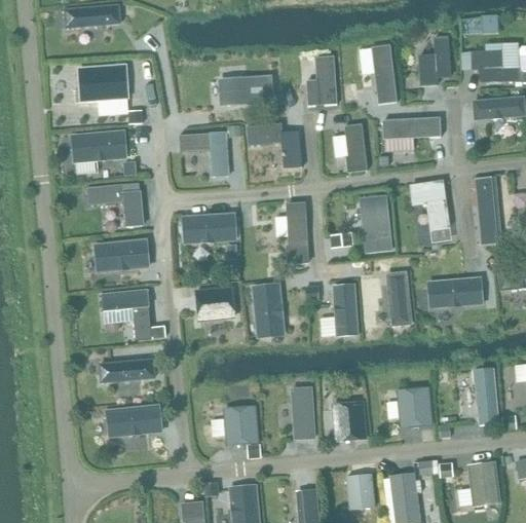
[(64,9),(66,27),(119,23),(118,4),(64,9)]
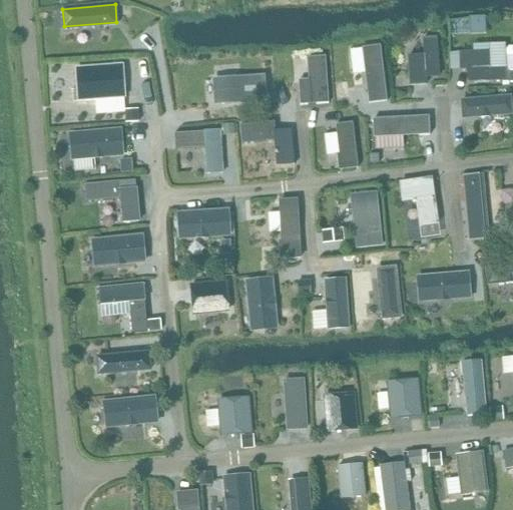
[(485,15),(470,15),(470,32),(486,31),(485,15)]
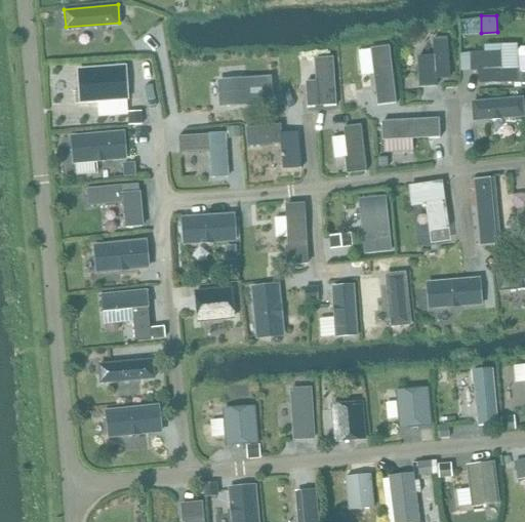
[(435,54),(417,55),(419,86),(437,84),(436,78),(449,77),(446,36),(434,37),(435,54)]
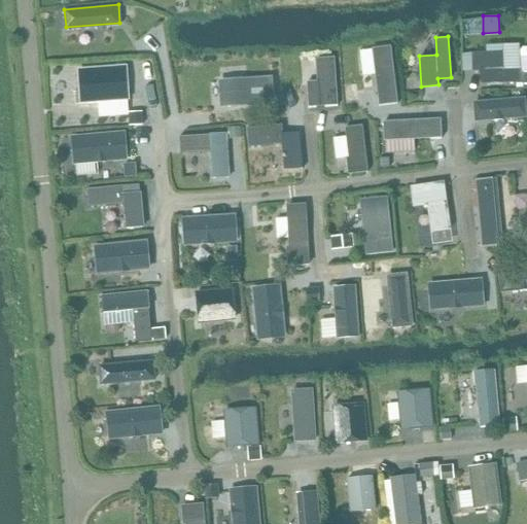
[(391,45),(373,47),(379,104),(397,102),(391,45)]
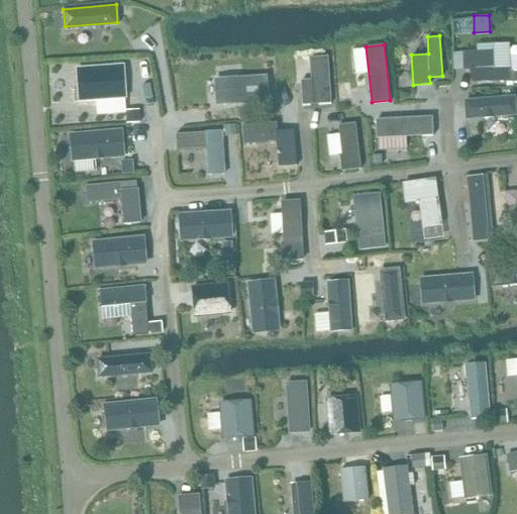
[(511,79),(511,66),(494,67),(493,48),(463,50),(463,67),(471,67),(472,81),(511,79)]
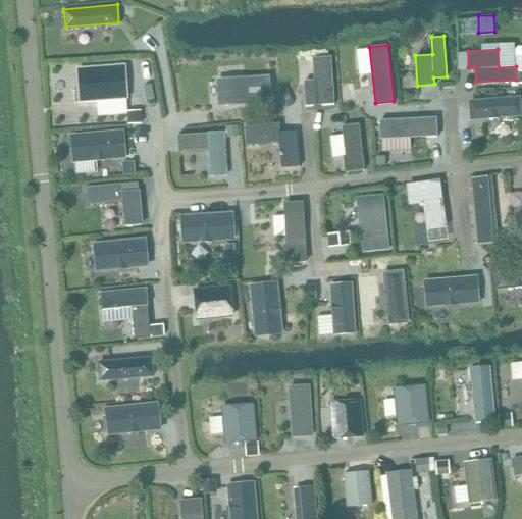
[(334,101),(331,56),(314,57),(318,103),(334,101)]
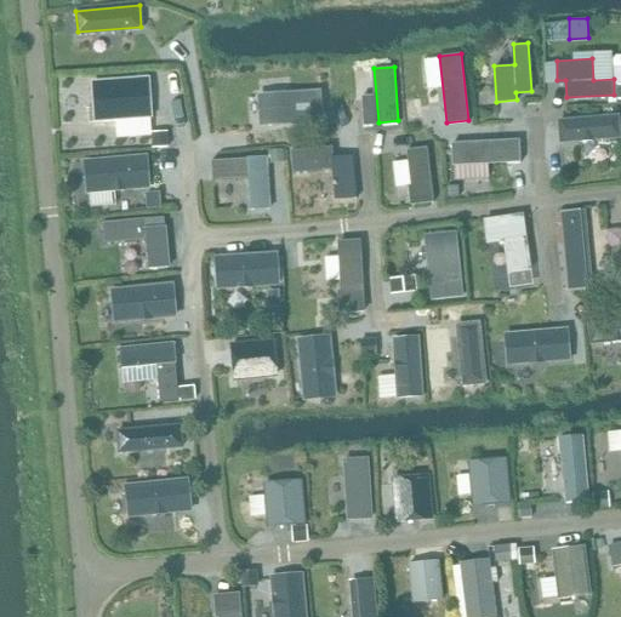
[(148,78),(103,80),(103,90),(96,90),(98,118),(151,114),(148,78)]
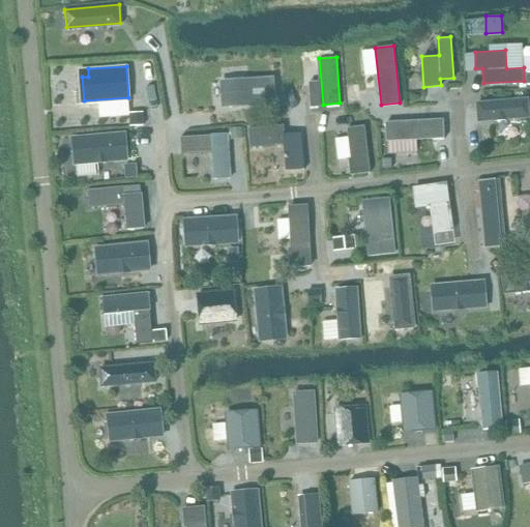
[(224,80),(226,105),(273,100),(272,76),(224,80)]
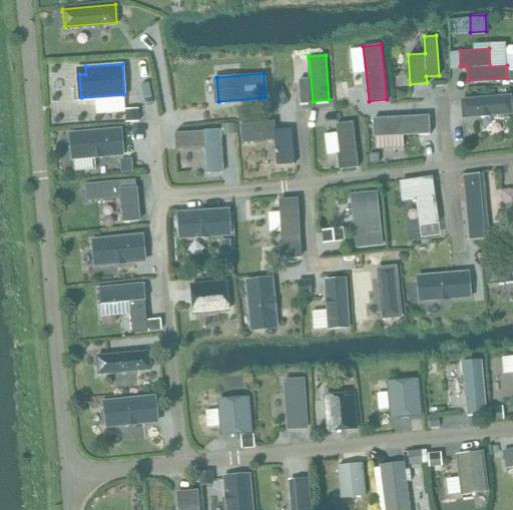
[(512,111),(510,94),(462,98),(463,115),(512,111)]
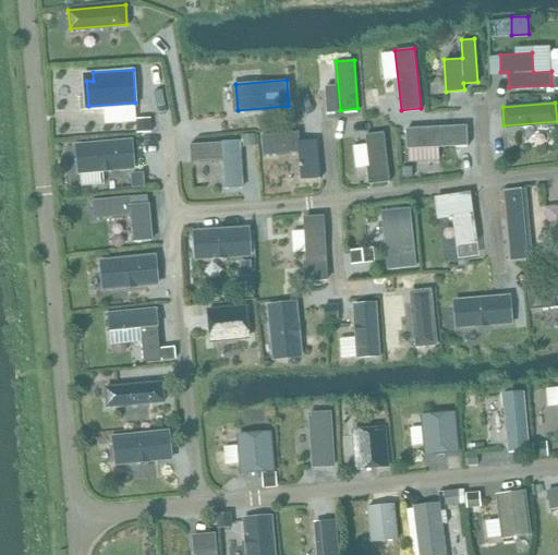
[(149,119),(136,120),(137,130),(150,129),(149,119)]
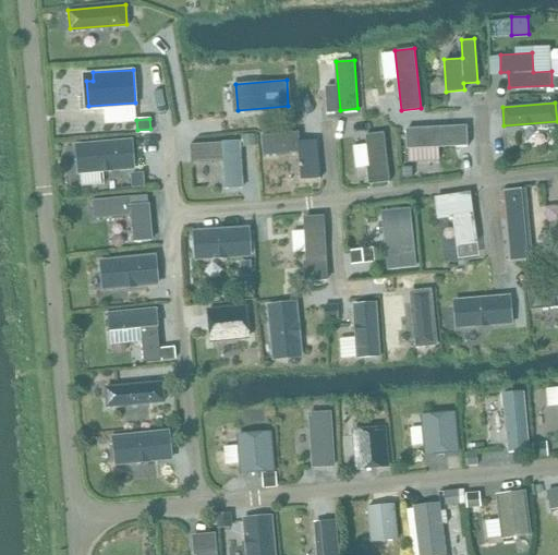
[(468,144),(466,123),(407,128),(408,147),(468,144)]
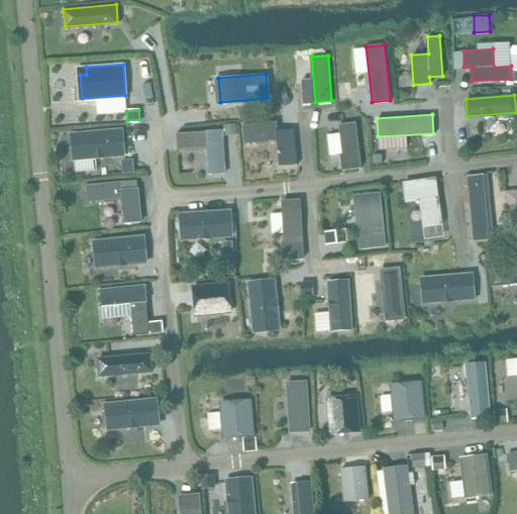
[(276,120),(242,124),(244,143),(276,139),(279,166),(297,164),(293,129),(277,130),(276,120)]
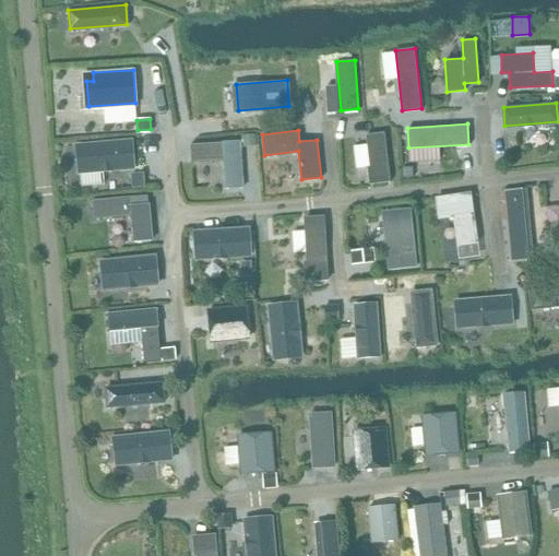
[(254,132),(241,133),(242,145),(257,144),(254,132)]
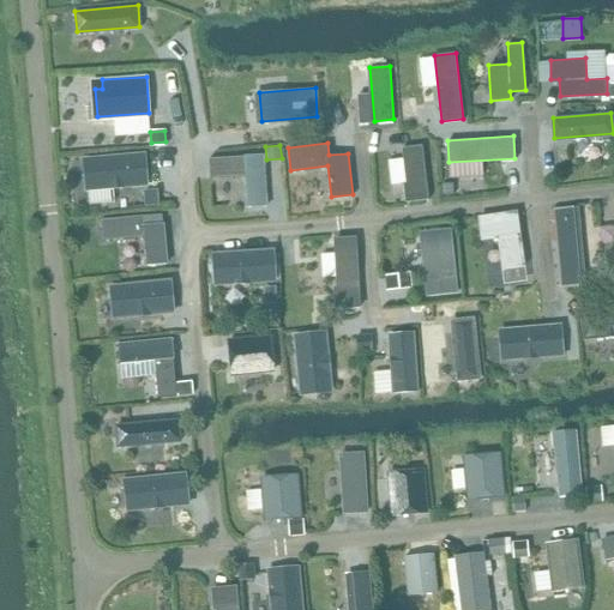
[(421,145),(401,146),(405,181),(403,181),(405,201),(427,199),(421,145)]
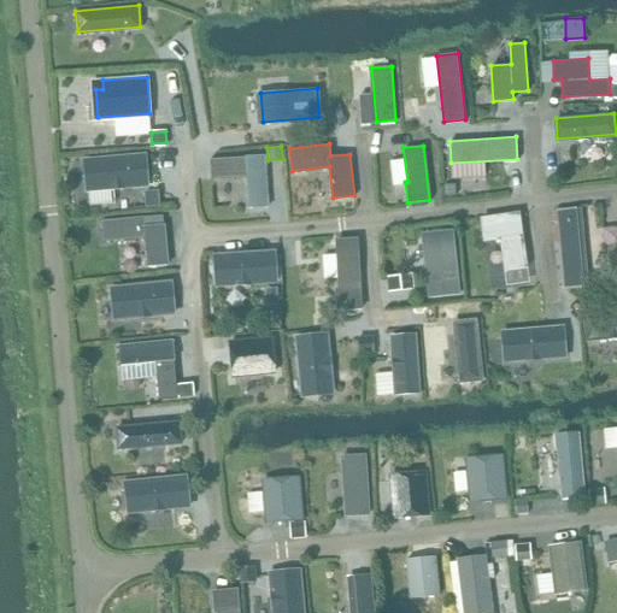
[(84,161),(87,189),(147,183),(145,153),(88,158),(84,161)]
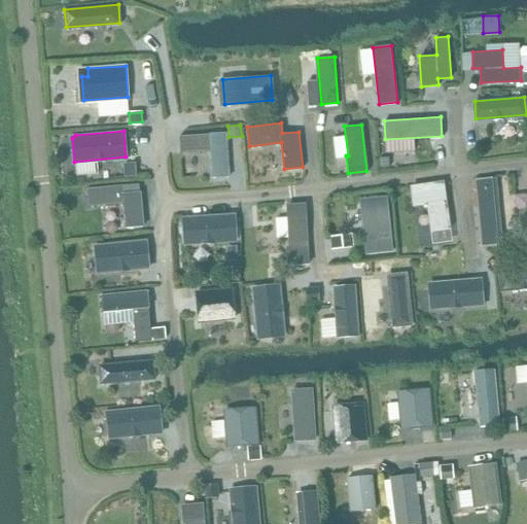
[(211,148),(213,175),(229,174),(226,132),(179,135),(180,150),(211,148)]
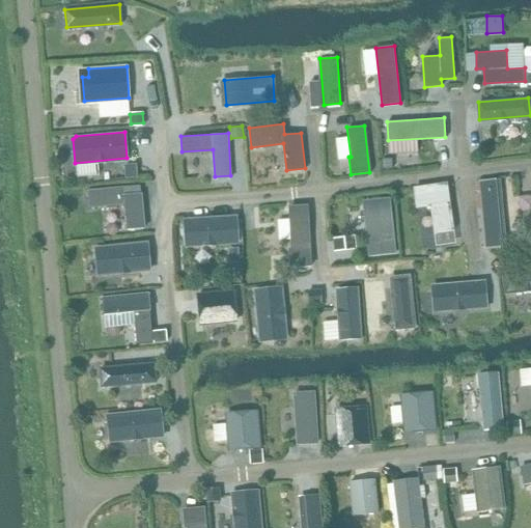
[(136,162),(124,163),(124,177),(137,176),(136,162)]
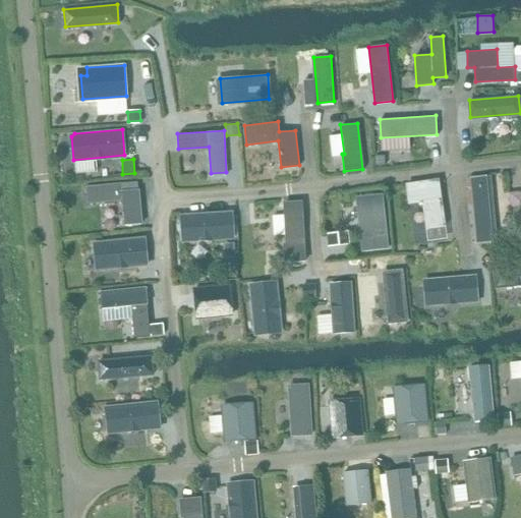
[(476,242),(498,240),(490,174),(470,176),(476,242)]
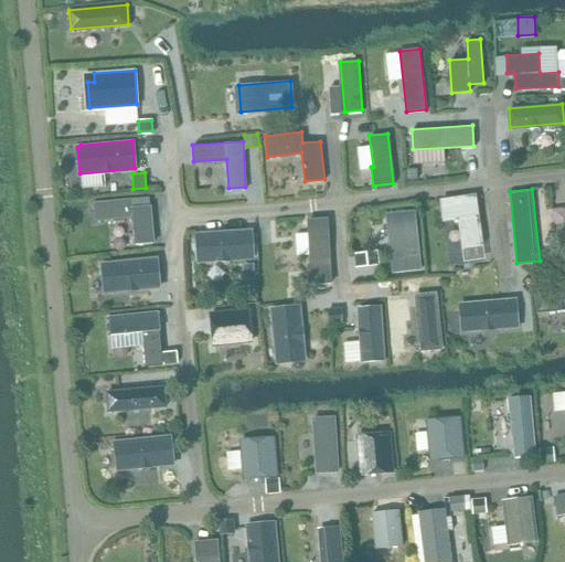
[(475,194),(440,199),(444,219),(458,216),(462,247),(482,245),(475,194)]
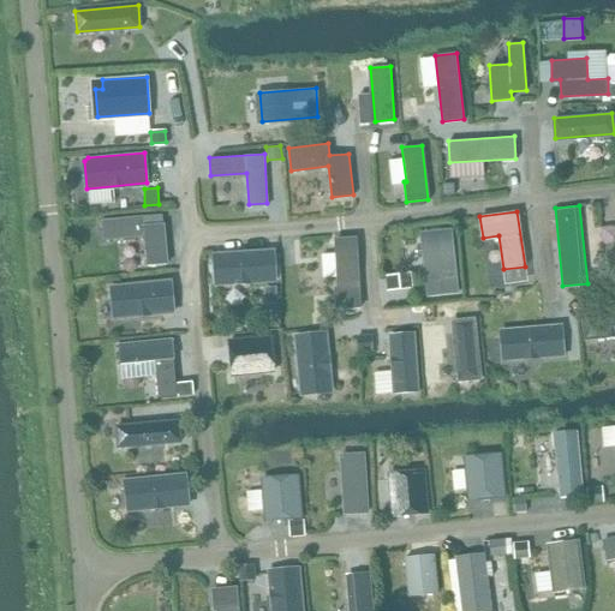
[(103,239),(144,235),(147,263),(167,261),(163,223),(144,225),(144,214),(101,219),(103,239)]
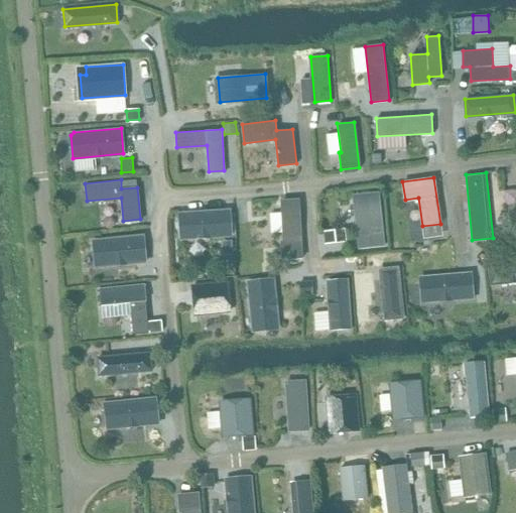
[(384,244),(378,196),(355,198),(361,247),(384,244)]
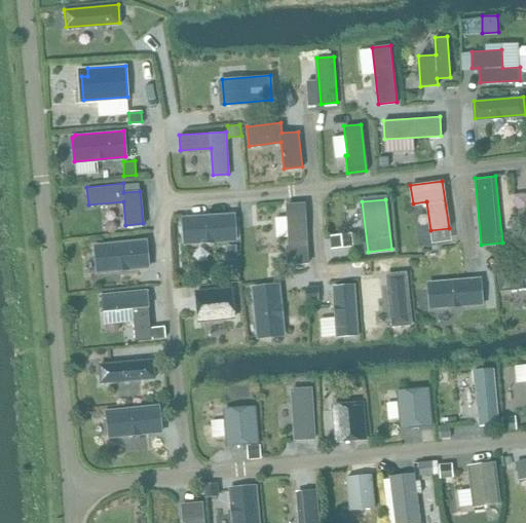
[(304,204),(287,207),(290,245),(286,246),(288,263),(308,261),(304,204)]
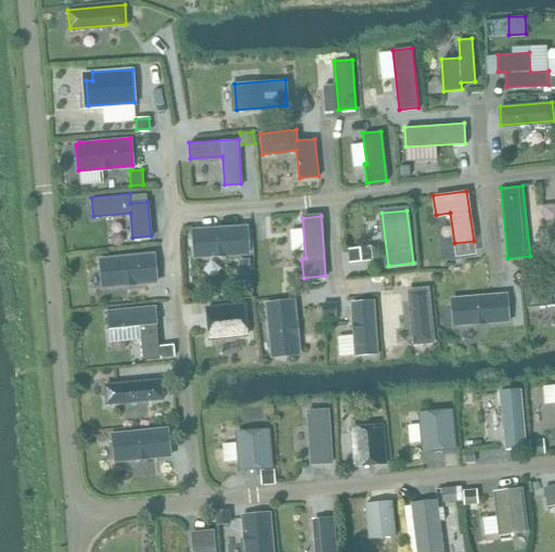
[(248,253),(246,226),(199,229),(194,234),(195,256),(248,253)]
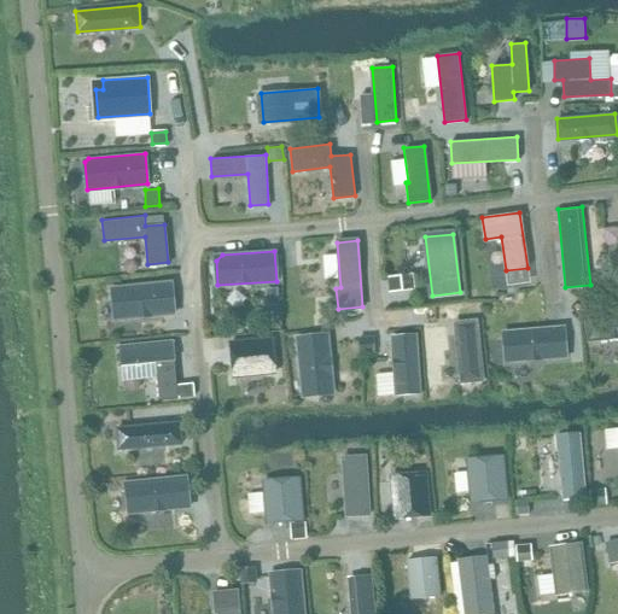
[(400,275),(388,276),(389,291),(402,290),(400,275)]
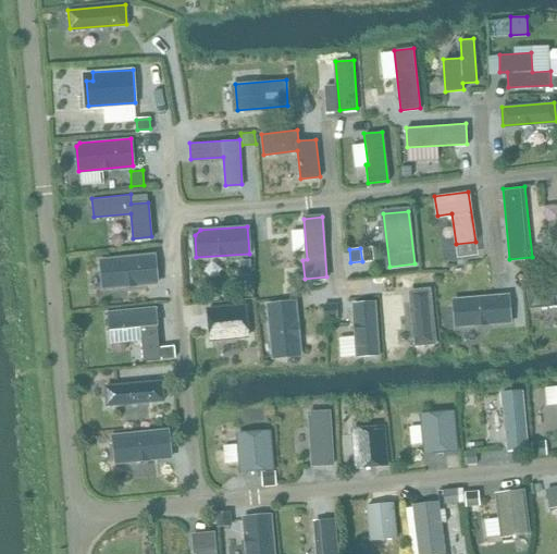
[(103,258),(100,261),(103,286),(157,281),(155,254),(103,258)]
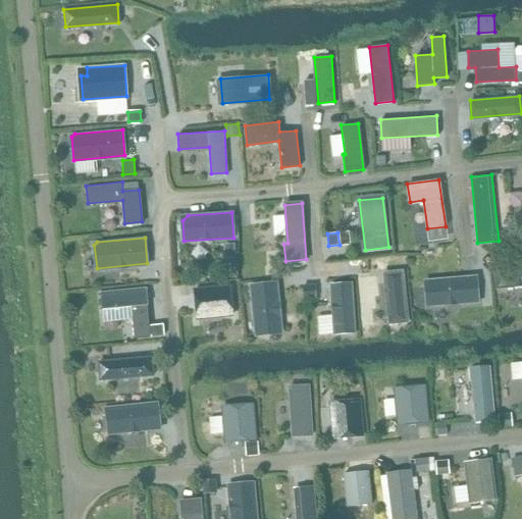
[(233,244),(225,244),(226,256),(235,255),(233,244)]
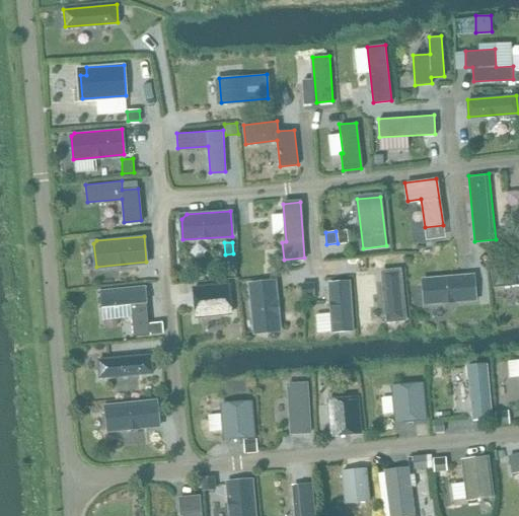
[(518,244),(510,245),(511,258),(518,256),(518,244)]
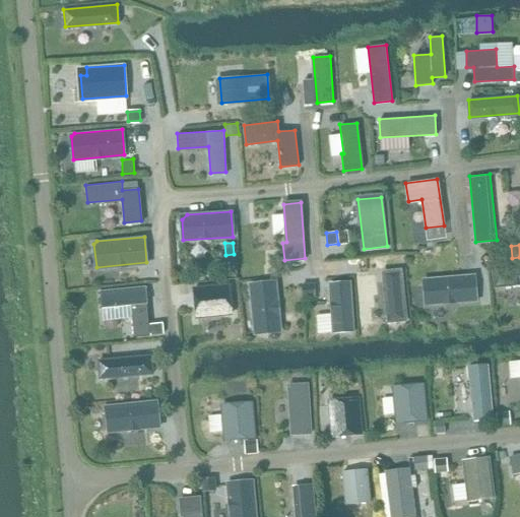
[(519,282),(519,265),(494,268),(495,285),(519,282)]
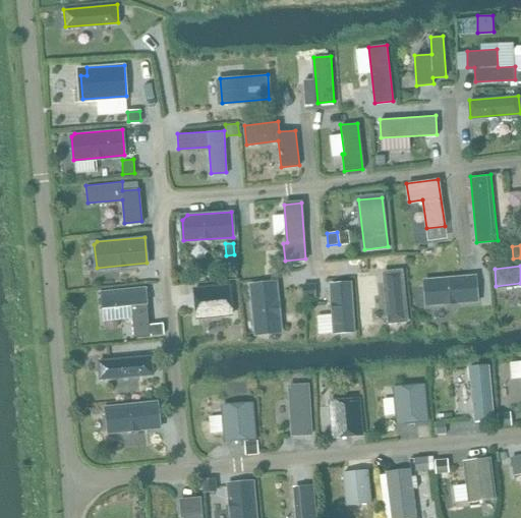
[(398,320),(406,320),(401,270),(384,272),(389,312),(387,314),(387,322),(390,323),(396,322),(398,320)]
